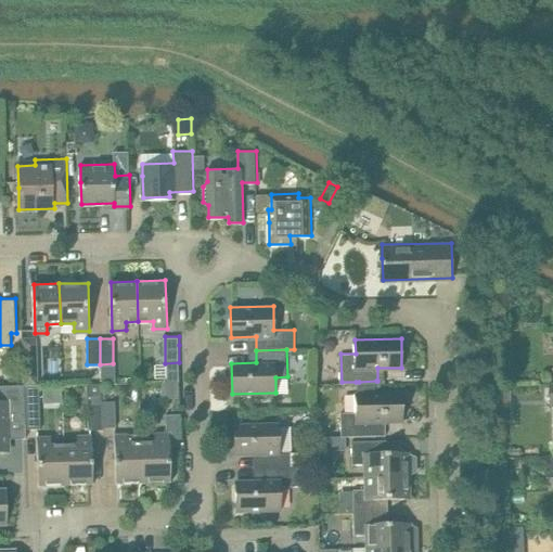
[(25,384),(38,384),(38,358),(24,359),(25,384)]
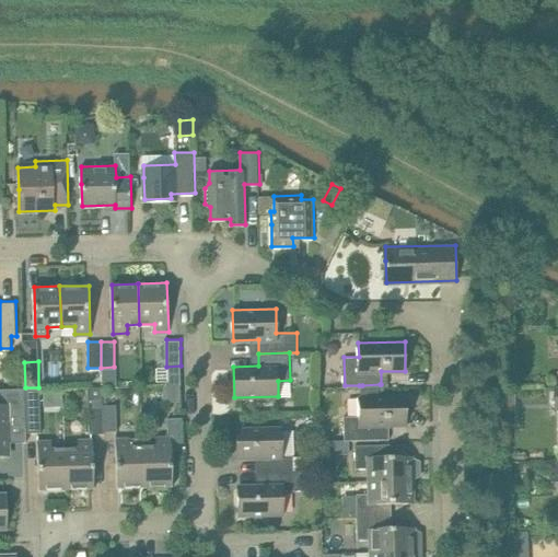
[(380,384),(362,385),(362,396),(380,395),(380,384)]
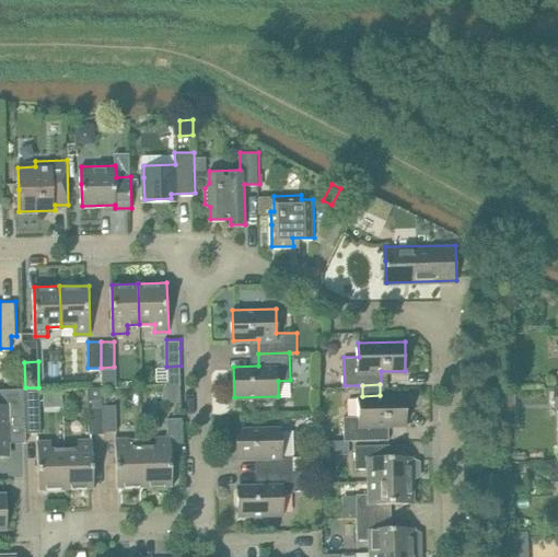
[(27,431),(25,387),(0,387),(0,453),(10,453),(9,441),(27,441),(27,431)]
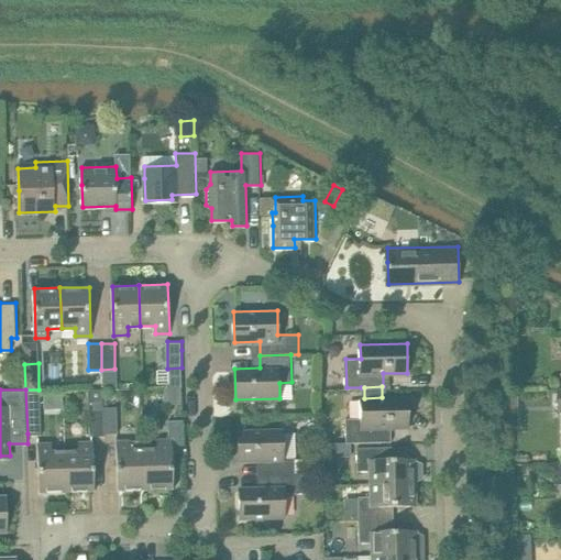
[(41,390),(39,390),(25,390),(28,434),(42,434),(42,412),(41,390)]
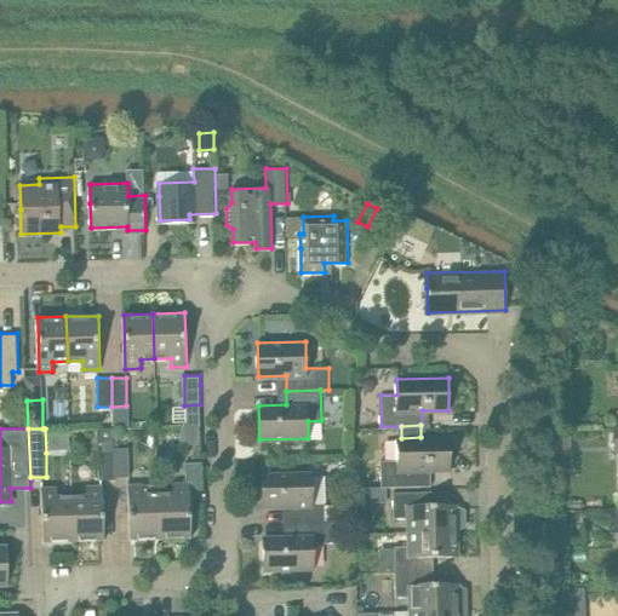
[(572,429),(553,430),(554,444),(573,443),(572,429)]
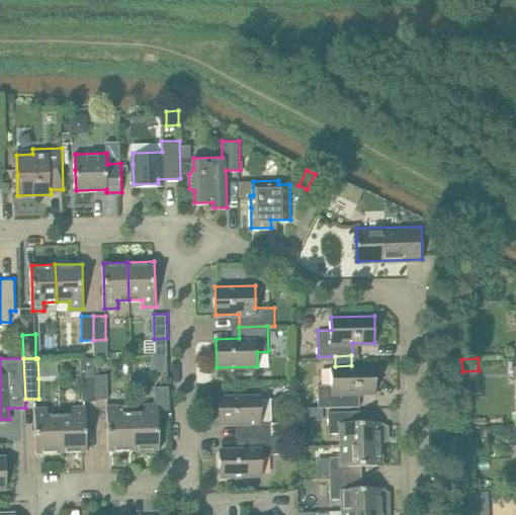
[(323,406),(333,406),(353,405),(353,393),(376,393),(375,365),(351,365),(335,366),(332,366),(332,383),(318,383),(319,406),(323,406)]
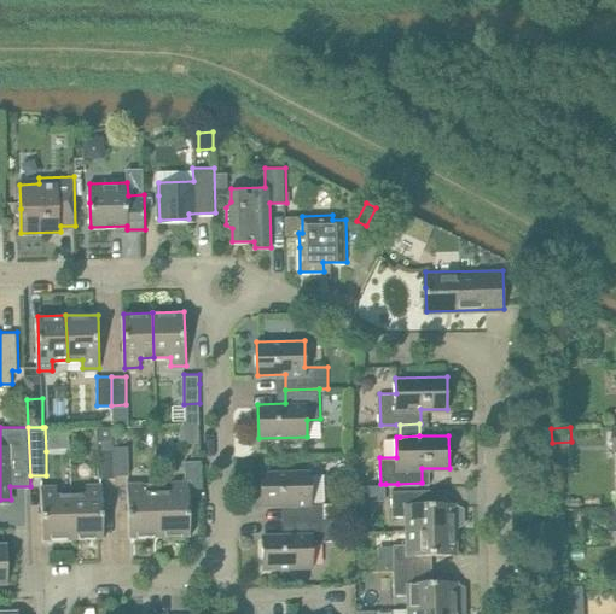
[(114,474),(112,445),(112,438),(97,439),(98,478),(114,477),(114,474)]
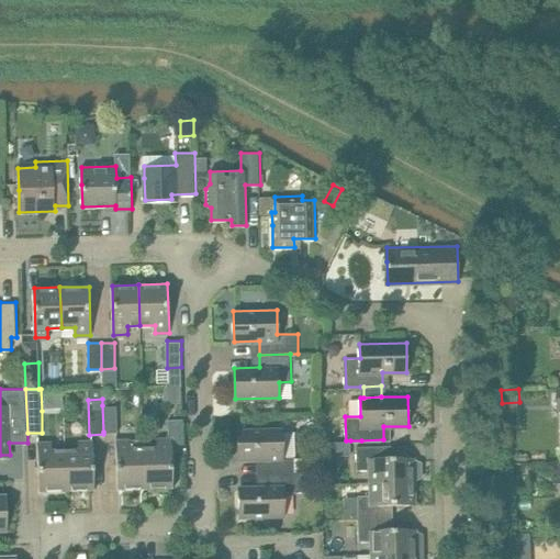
[(115,405),(102,405),(103,432),(116,431),(115,405)]
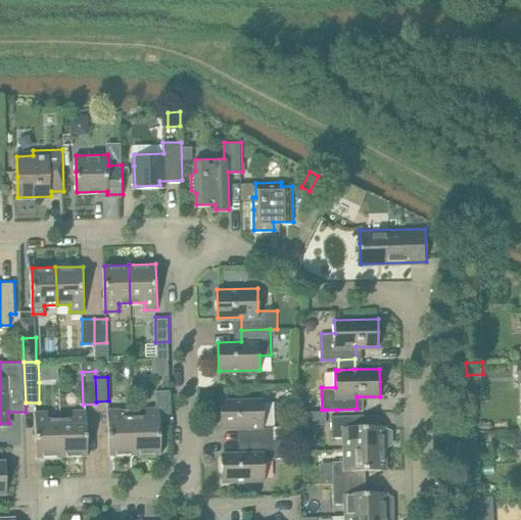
[(133,415),(136,453),(161,453),(160,419),(172,419),(171,389),(155,389),(156,407),(145,407),(145,415),(133,415)]
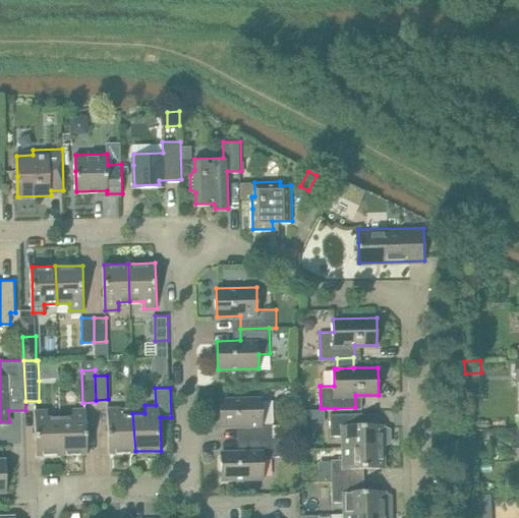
[(245,438),(274,437),(274,424),(263,424),(262,397),(221,398),(222,426),(245,425),(245,438)]
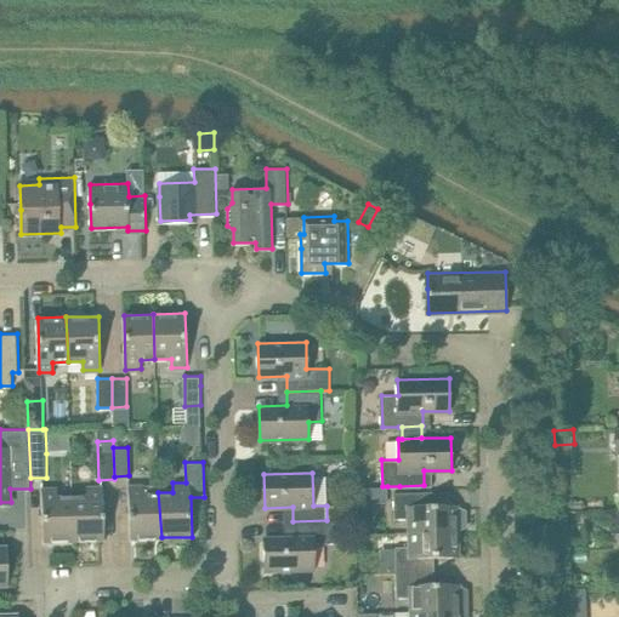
[(162,537),(158,492),(143,492),(143,484),(129,484),(131,538),(162,537)]
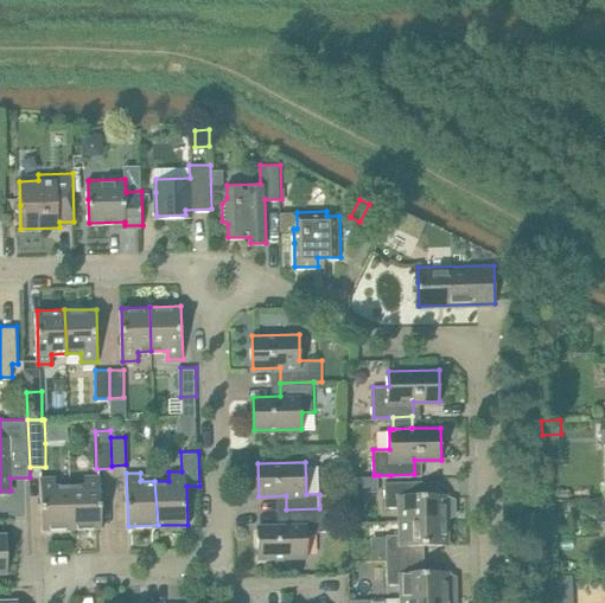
[(70,485),(72,528),(103,527),(101,474),(86,475),(86,483),(70,485)]
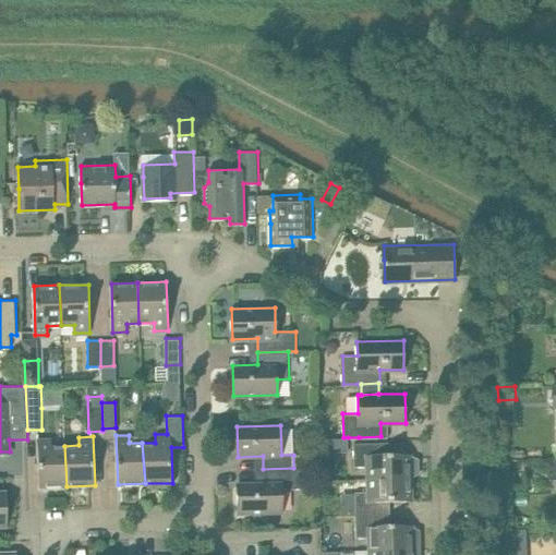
[(67,486),(64,446),(52,446),(52,437),(38,438),(39,487),(67,486)]
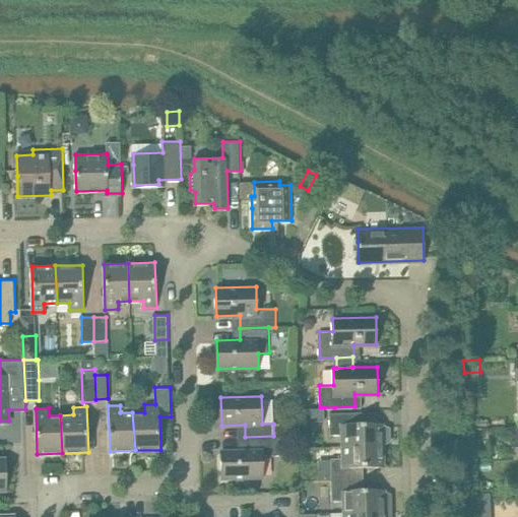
[(320,407),(312,407),(313,419),(325,419),(324,407),(320,407)]
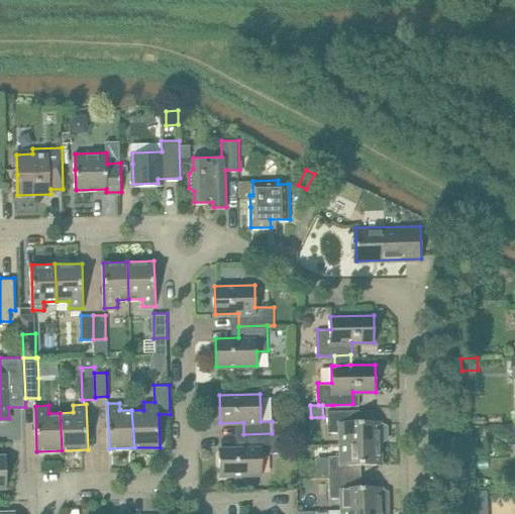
[(339,442),(383,441),(383,440),(389,437),(388,424),(382,422),(382,420),(354,421),(354,409),(327,410),(328,431),(338,430),(339,442)]
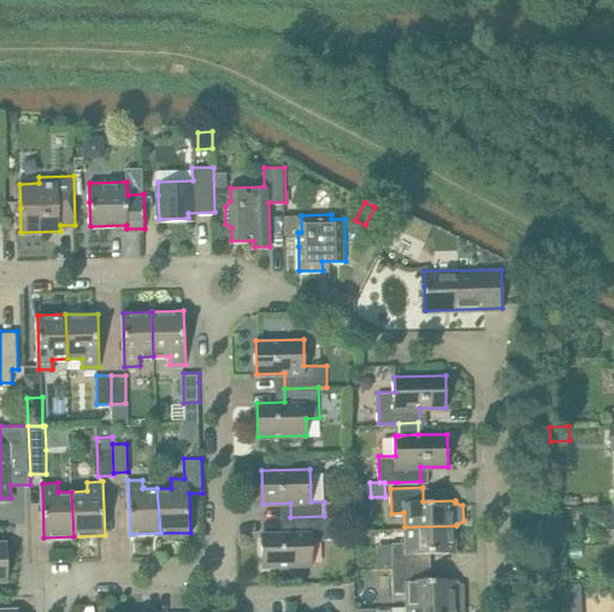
[(332,516),(324,516),(290,517),(290,532),(263,533),(264,566),(312,565),(311,539),(334,538),(332,516)]
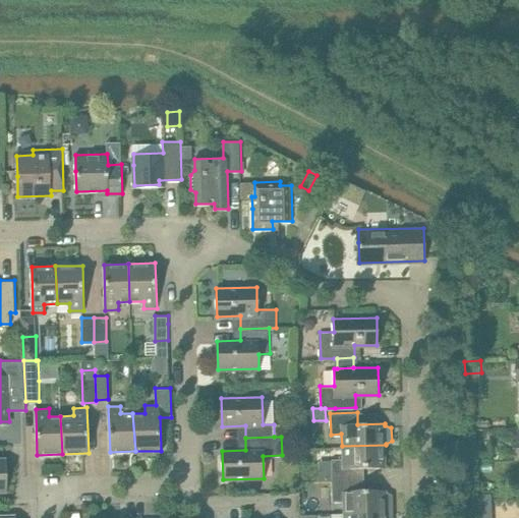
[(386,445),(342,446),(342,458),(331,458),(332,479),(358,478),(358,467),(386,466),(386,445)]
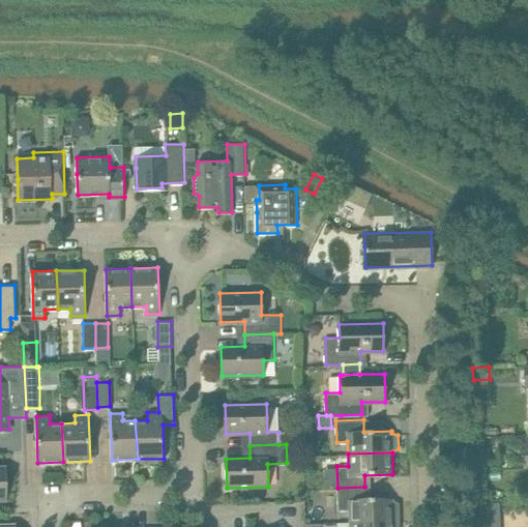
[(365,499),(364,487),(338,488),(338,508),(349,508),(349,521),(400,520),(400,502),(393,499),(393,498),(365,499)]
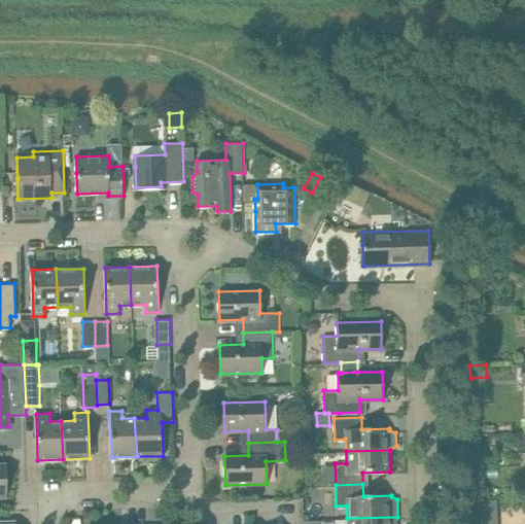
[(483,494),(484,507),(493,505),(493,494),(483,494)]
